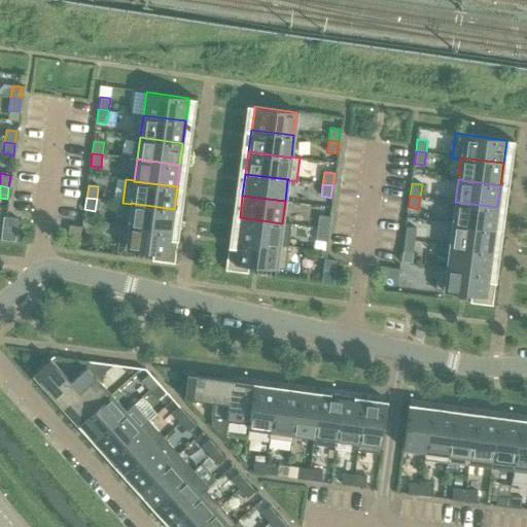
[(455,202),(452,223),(494,229),(497,207),(455,202)]
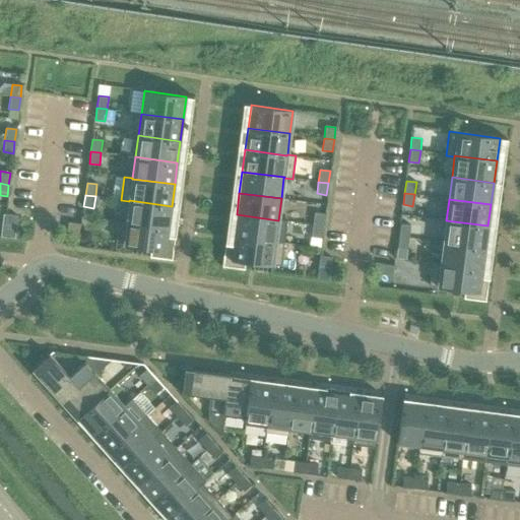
[(129,201),(126,222),(169,228),(172,206),(129,200),(129,201)]
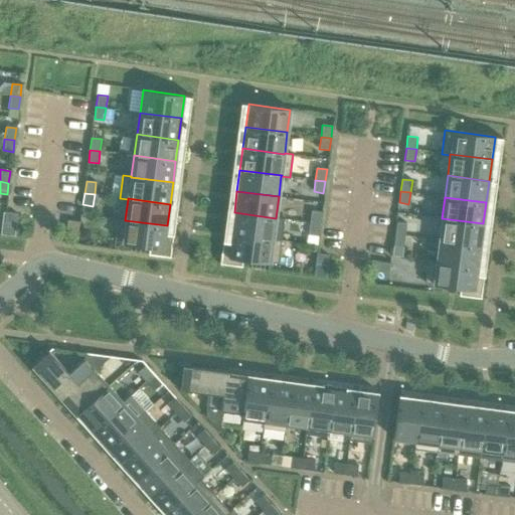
[(311,210),(310,222),(319,224),(321,212),(311,210)]
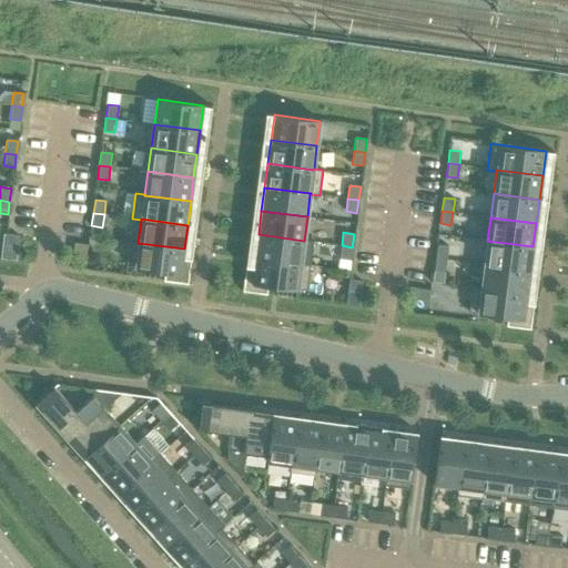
[(4,245),(18,247),(20,236),(7,234),(4,245)]
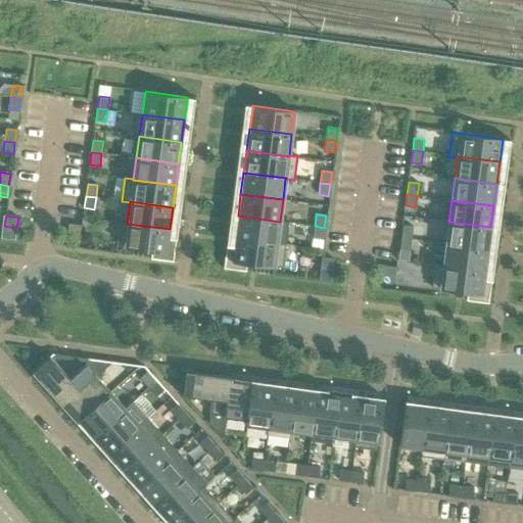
[(238,216),(235,238),(277,243),(277,242),(280,222),(238,216)]
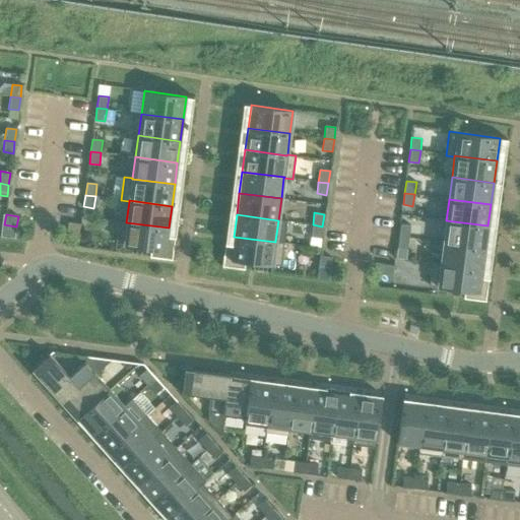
[(446,220),(443,242),(485,248),(488,225),(446,220)]
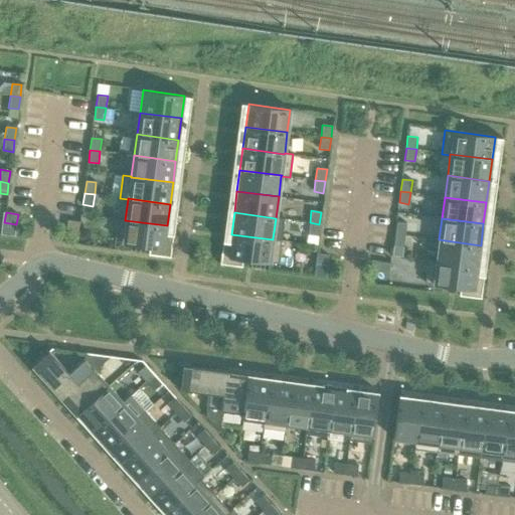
[(65,230),(77,232),(79,222),(67,220),(65,230)]
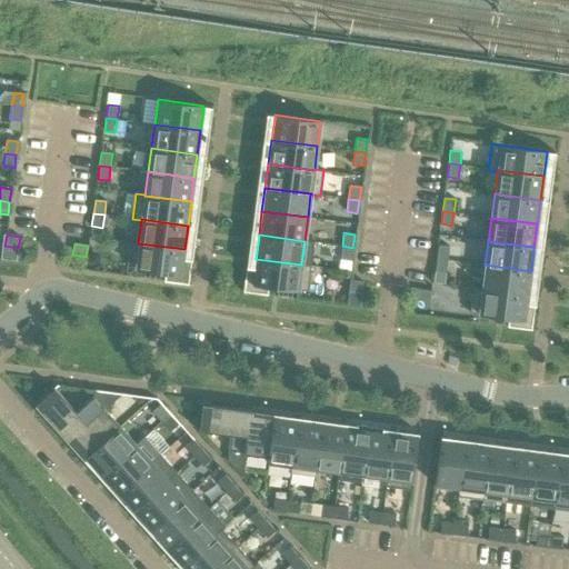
[(185,249),(138,243),(135,268),(165,272),(163,281),(188,285),(191,259),(183,258),(185,249)]
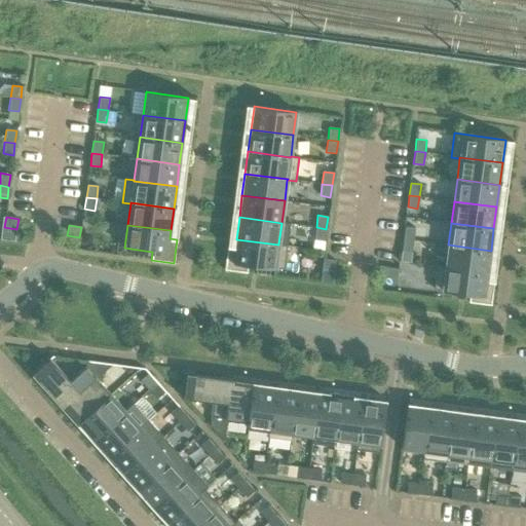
[(326,229),(316,227),(314,239),(325,240),(326,229)]
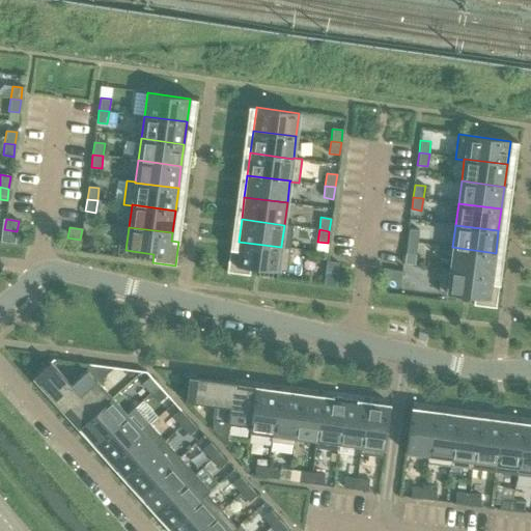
[(409,229),(408,242),(417,243),(419,230),(409,229)]
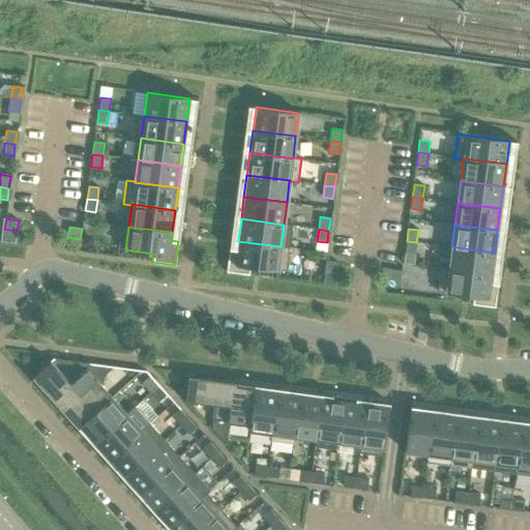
[(281,246),(238,241),(237,248),(230,247),(226,271),(248,274),(249,266),(286,271),(290,247),(281,245),(281,246)]
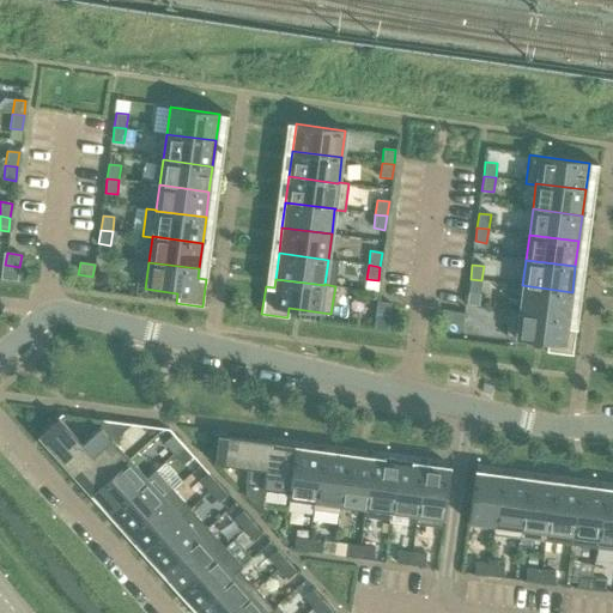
[(481,280),(471,279),(468,292),(480,295),(481,280)]
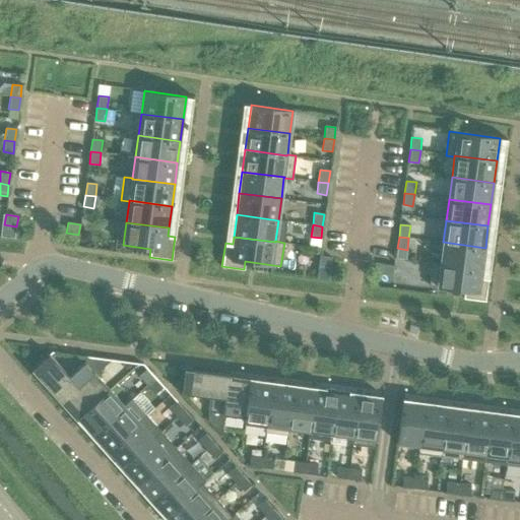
[(443,242),(441,263),(440,264),(482,269),(485,248),(443,242)]
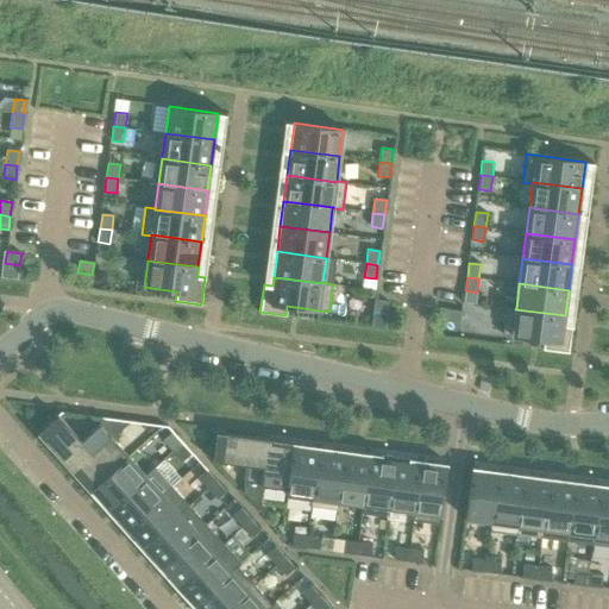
[(372,312),(387,314),(389,302),(375,300),(372,312)]
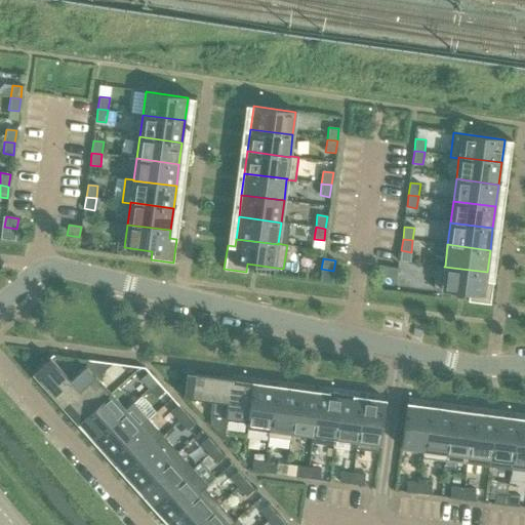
[(444,267),(445,266),(436,265),(433,288),(469,293),(468,301),(490,305),(493,281),(486,280),(487,272),(444,267)]
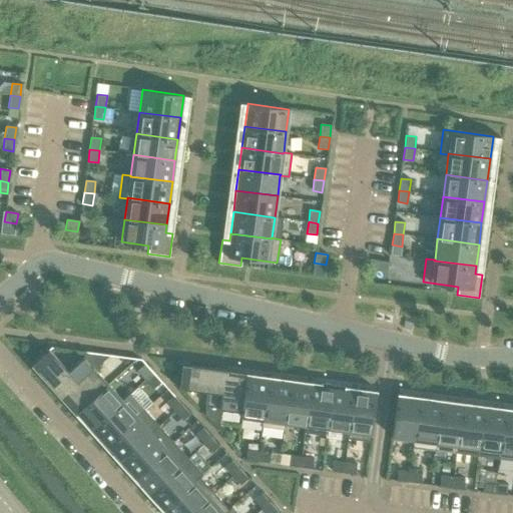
[(388,263),(376,262),(375,271),(387,273),(388,263)]
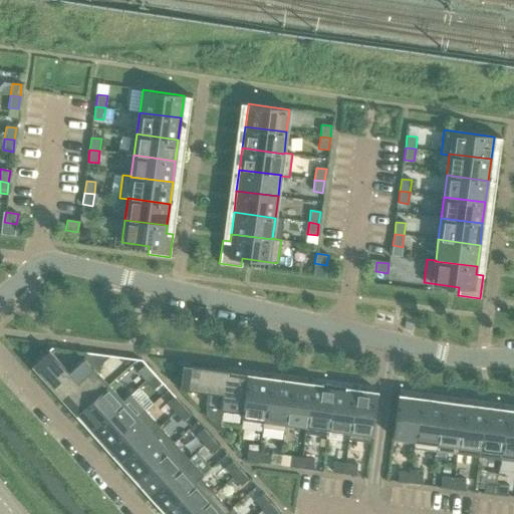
[(36,371),(60,399),(93,369),(93,368),(92,368),(83,358),(68,371),(49,350),(48,351),(53,356),(36,371)]
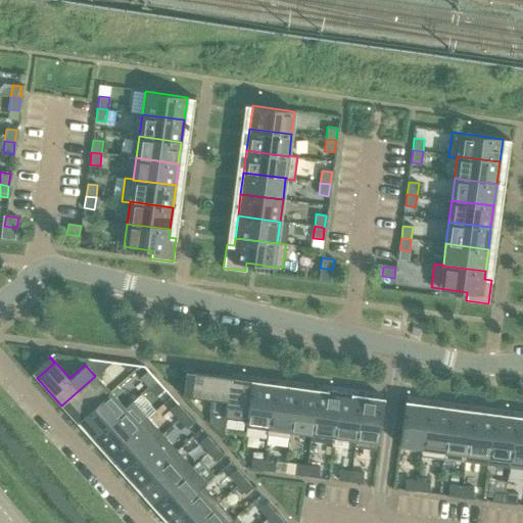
[(140,379),(148,387),(155,381),(147,372),(140,379)]
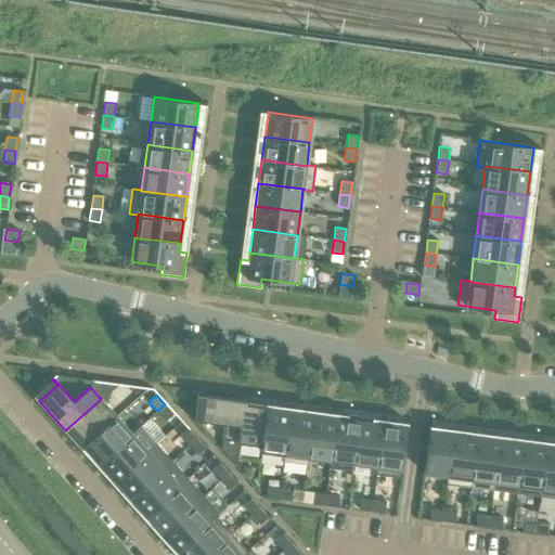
[(237,442),(239,442),(244,401),(205,396),(202,420),(194,418),(193,420),(224,424),(223,439),(237,441),(237,442)]
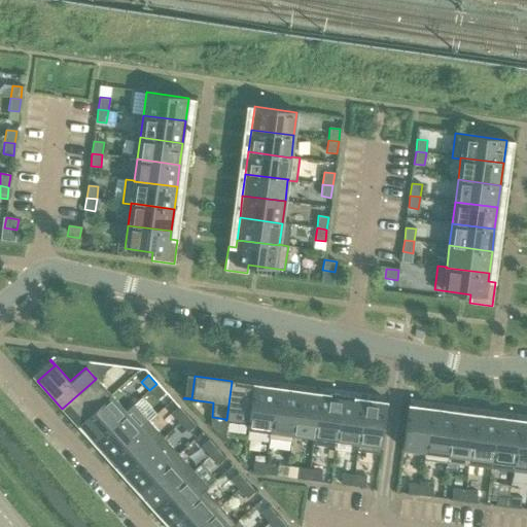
[(78,423),(78,424),(82,421),(111,395),(109,393),(96,379),(62,409),(63,410),(65,409),(69,405),(82,420),(78,423)]
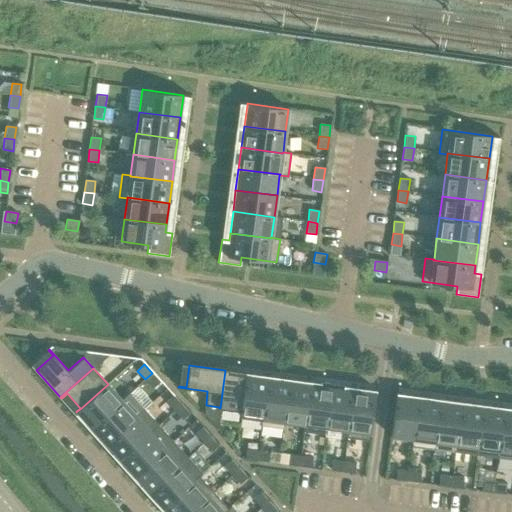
[(221,409),(240,411),(241,411),(246,375),(226,372),(226,370),(225,370),(220,408),(221,409)]
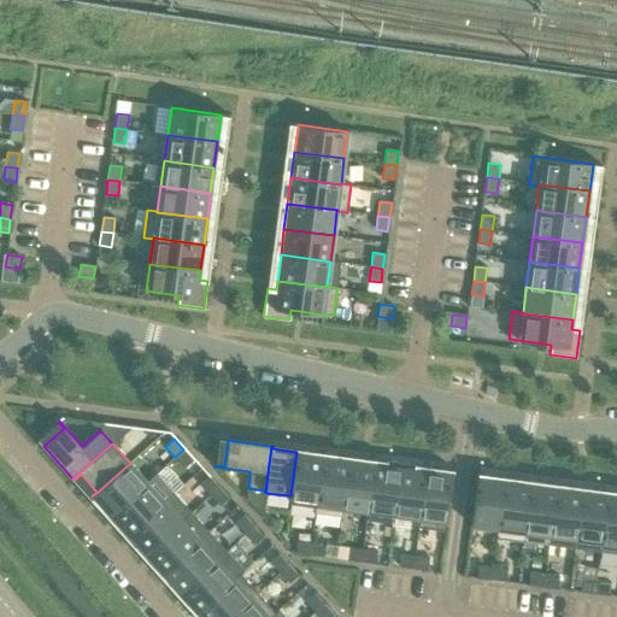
[(183,450),(175,457),(184,468),(193,460),(183,450)]
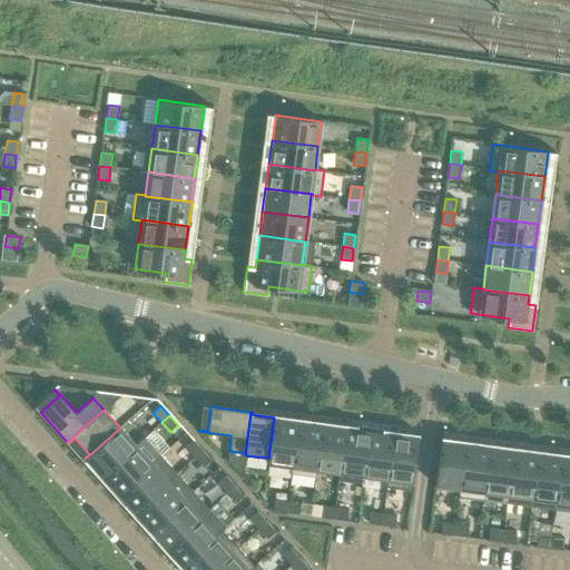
[(267,463),(292,467),(298,420),(274,418),(268,458),(267,458),(267,463)]
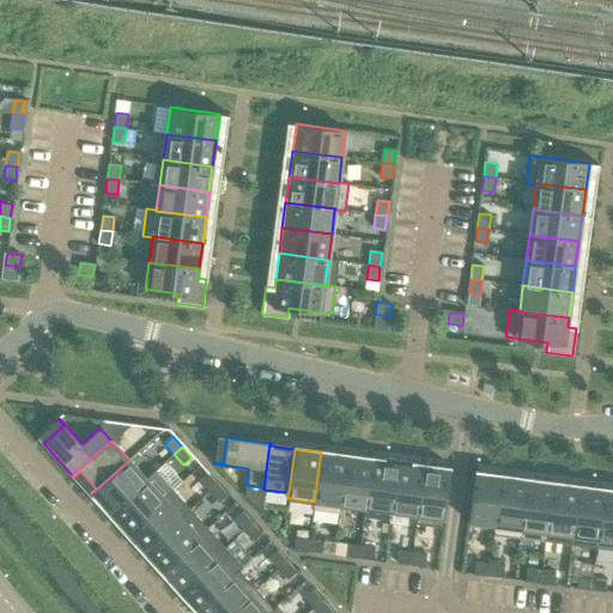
[(346,455),(321,451),(314,502),(313,511),(339,515),(340,505),(346,455)]
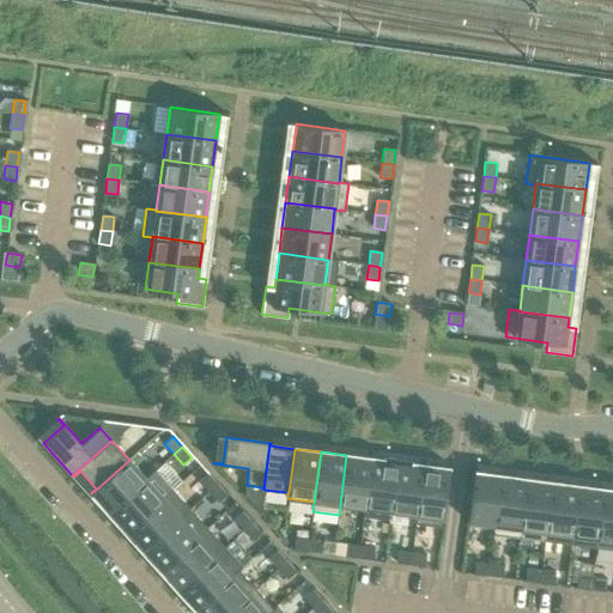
[(340,505),(364,509),(365,509),(372,459),(346,455),(340,505)]
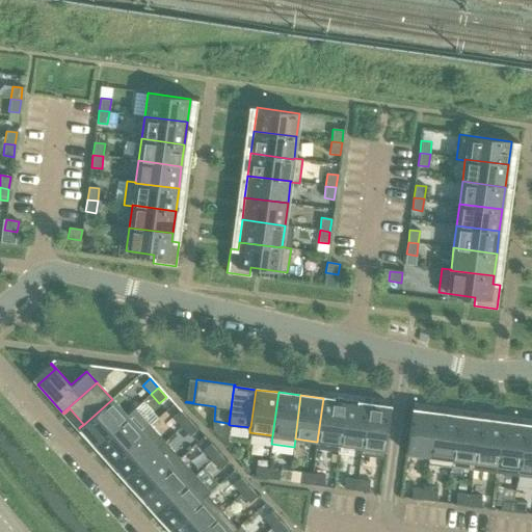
[(339,452),(340,445),(339,444),(345,399),(333,397),(333,399),(323,398),(317,442),(316,442),(315,449),(316,449),(339,452)]
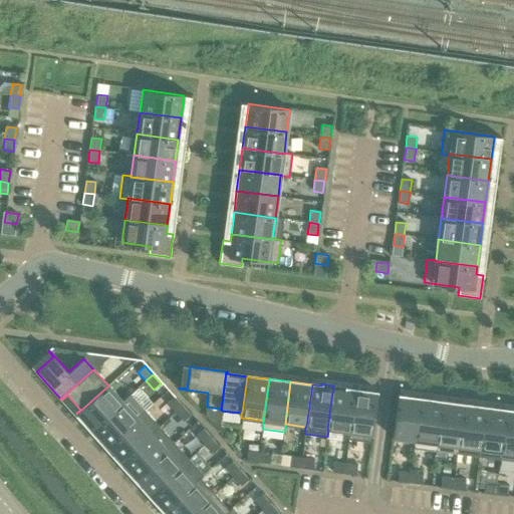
[(76,414),(91,430),(95,427),(122,402),(108,386),(80,411),(76,414)]
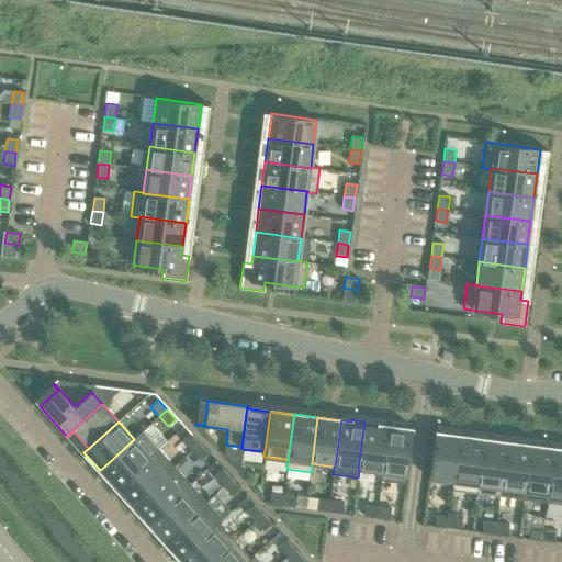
[(359,470),(381,472),(382,472),(388,427),(378,426),(379,423),(364,422),(358,469),(359,470)]
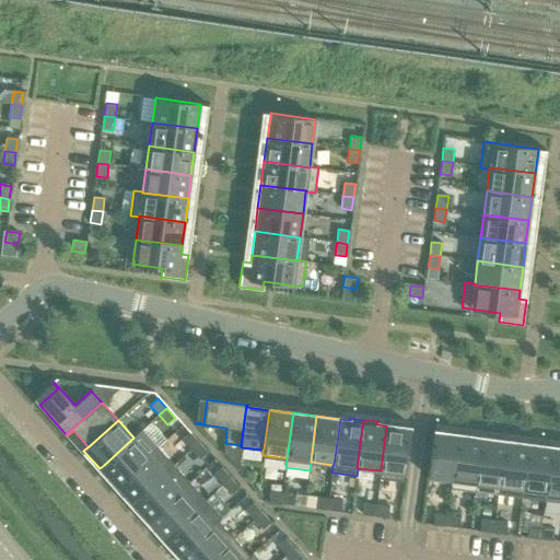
[(381,470),(380,470),(378,478),(404,481),(411,427),(410,427),(410,429),(400,428),(386,426),(381,470)]
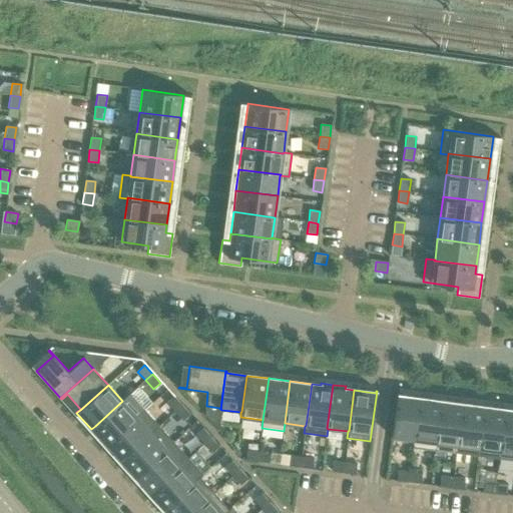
[(413,440),(414,440),(420,398),(407,397),(399,396),(399,394),(398,393),(392,437),(413,440)]
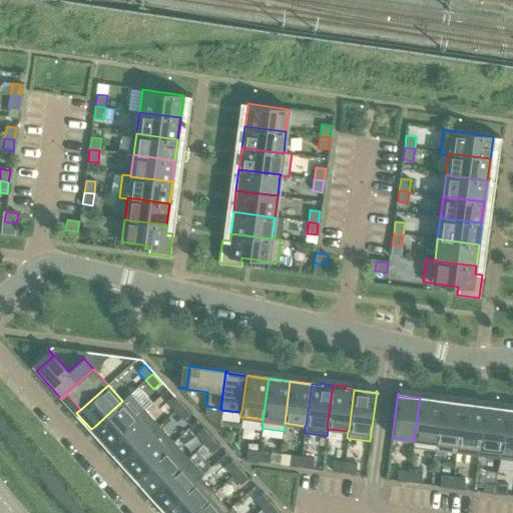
[(166,403),(174,412),(182,405),(174,397),(166,403)]
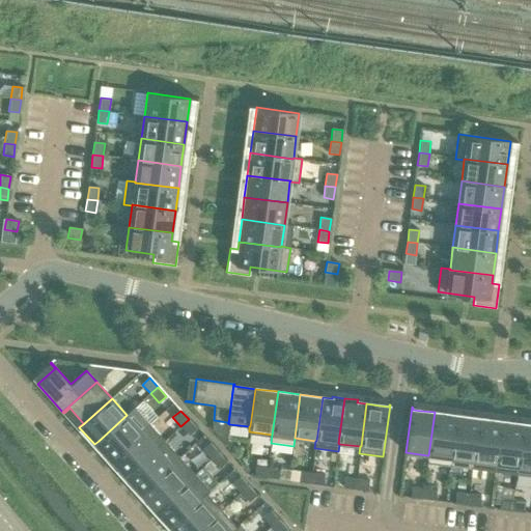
[(450,466),(451,458),(456,415),(435,412),(428,455),(427,463),(450,466)]
